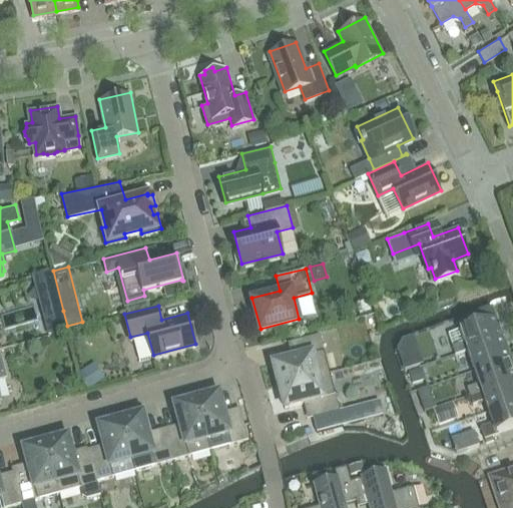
[(67,326),(63,311),(44,316),(49,333),(68,328),(67,326)]
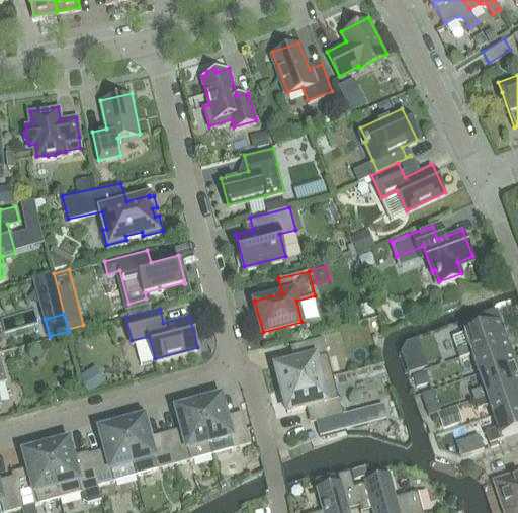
[(471,351),(508,338),(501,317),(464,330),(451,334),(456,347),(459,355),(465,353),(471,351)]
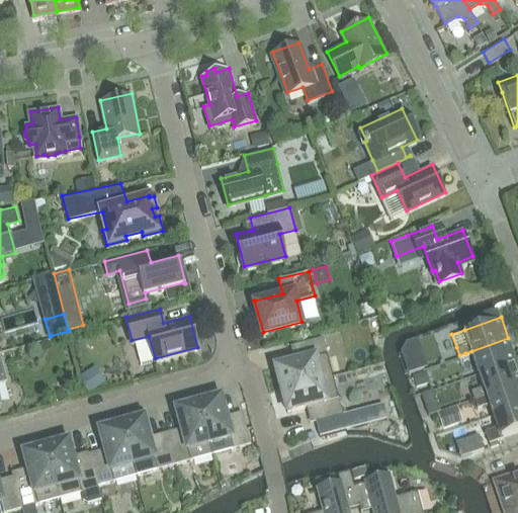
[(300,358),(275,364),(281,387),(333,373),(323,335),(296,342),(300,358)]
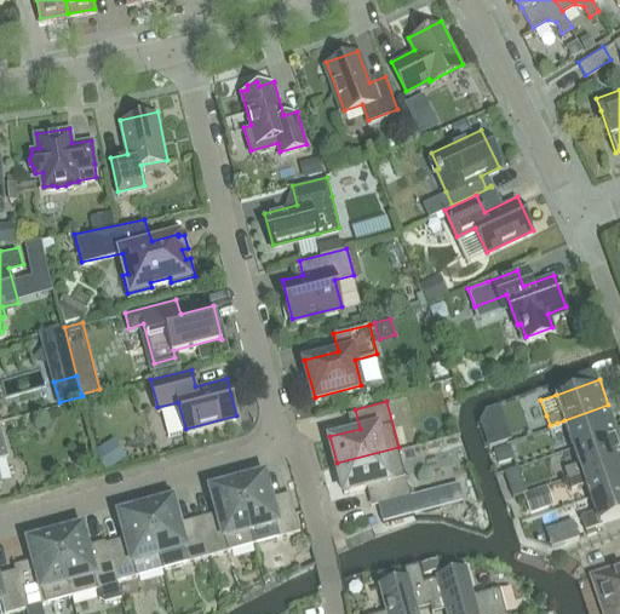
[(608,405),(564,420),(573,445),(616,430),(608,405)]
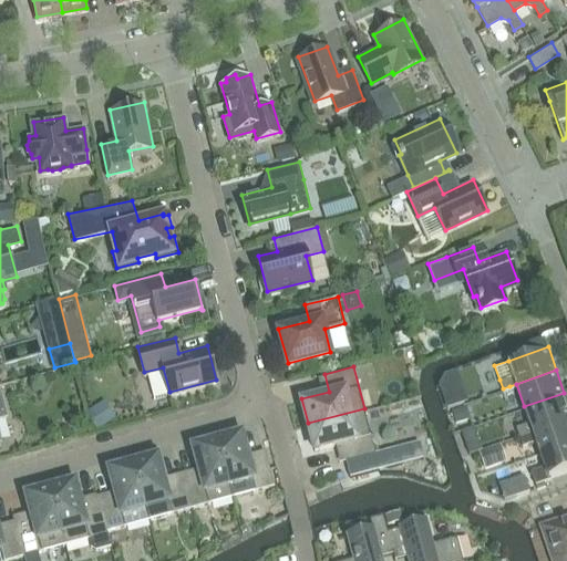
[(445,403),(465,397),(460,382),(441,387),(445,403)]
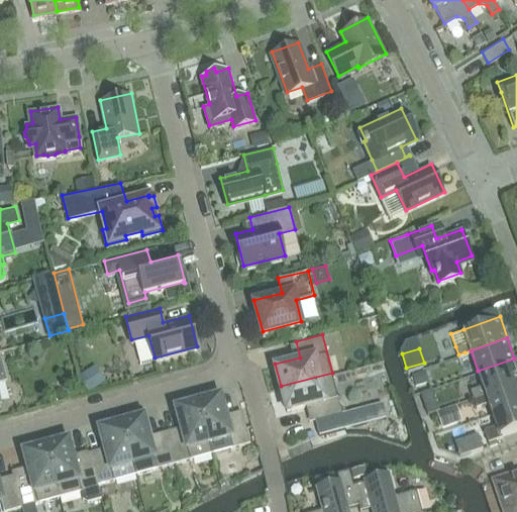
[(483,383),(470,388),(473,396),(516,380),(516,367),(514,359),(478,371),(483,383)]
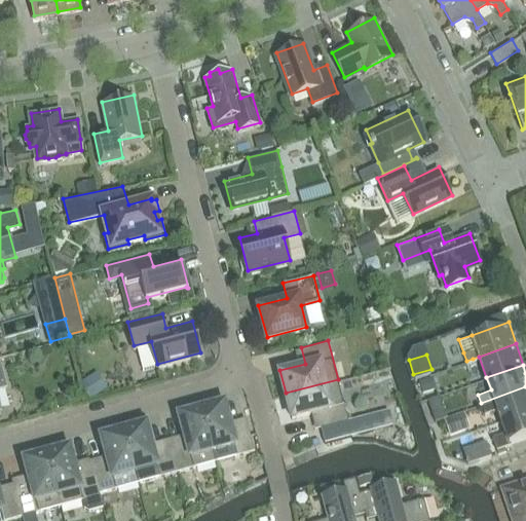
[(338,379),(286,393),(292,415),(316,409),(321,425),(347,418),(338,379)]
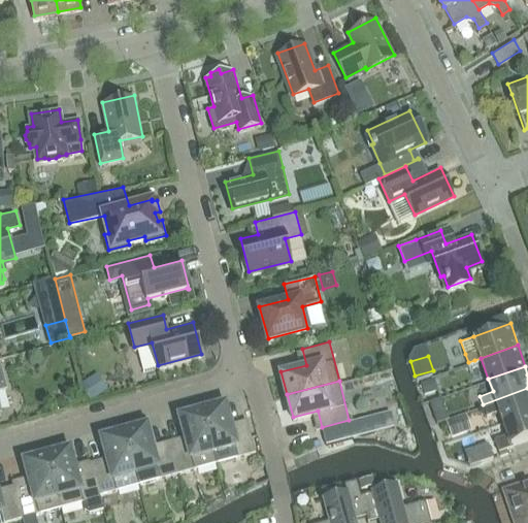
[(502,421),(527,412),(527,388),(483,404),(486,414),(498,409),(502,421)]
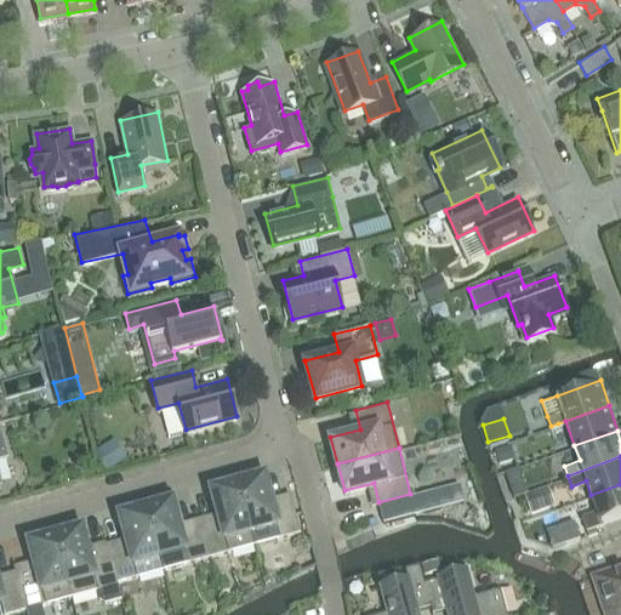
[(524,482),(518,465),(505,470),(511,487),(524,482)]
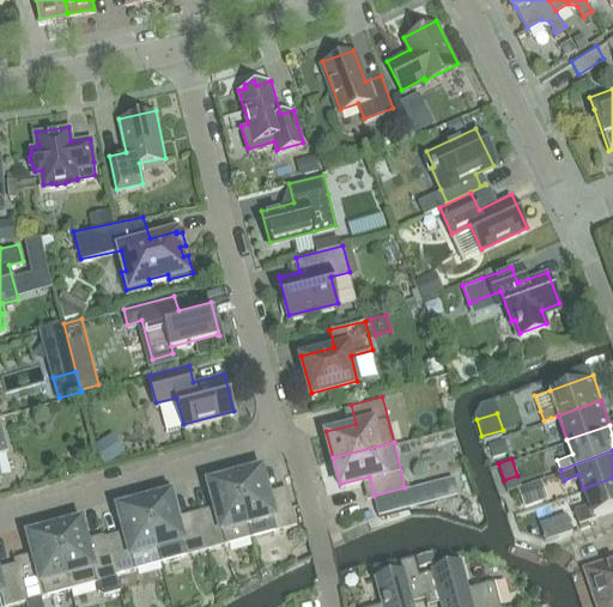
[(235,474),(248,521),(272,514),(277,528),(296,522),(287,491),(268,496),(261,467),(235,474)]
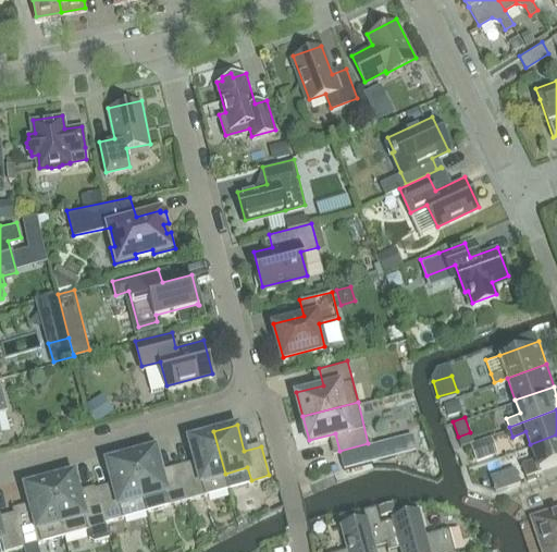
[(180,468),(187,497),(229,486),(224,474),(225,474),(213,431),(189,438),(197,464),(180,468)]
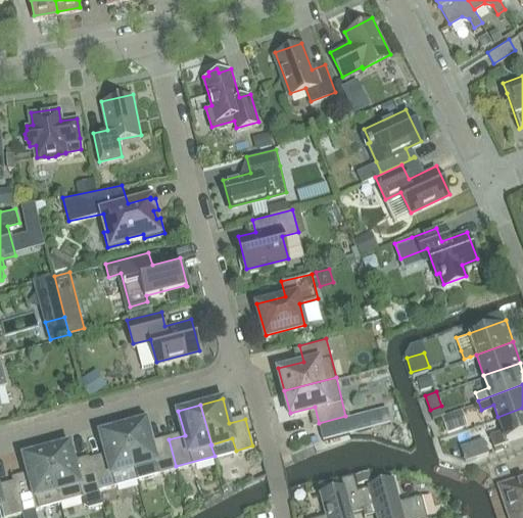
[(503,429),(490,433),(493,444),(508,440),(507,438),(522,432),(522,408),(497,417),(503,429)]
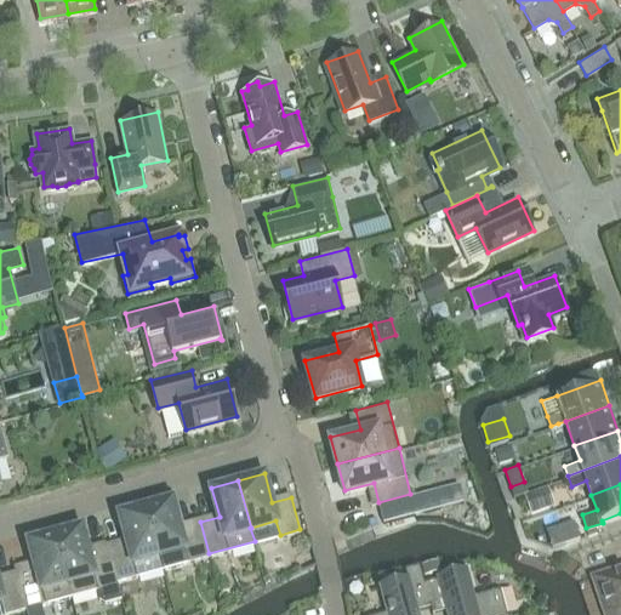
[(528,491),(533,507),(552,500),(547,485),(528,491)]
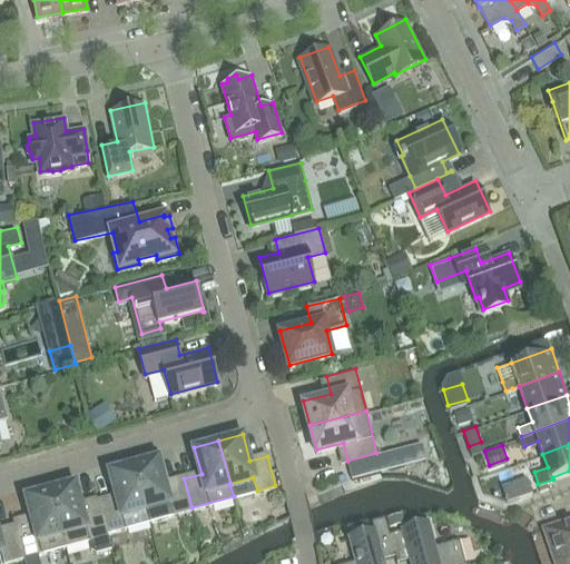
[(404,463),(400,446),(385,451),(390,466),(404,463)]
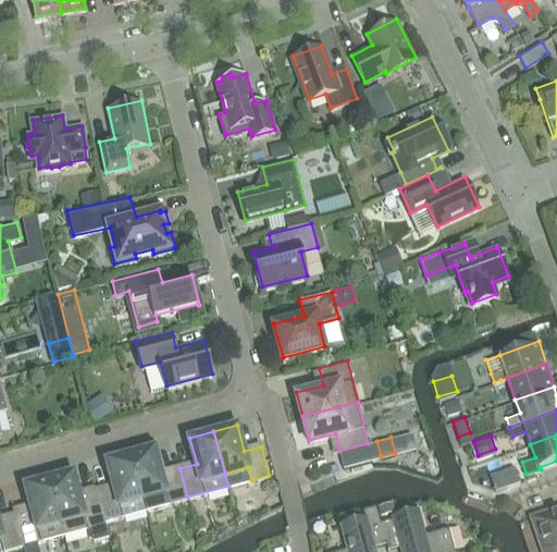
[(143,495),(146,508),(187,497),(180,468),(162,474),(155,446),(131,453),(143,495)]
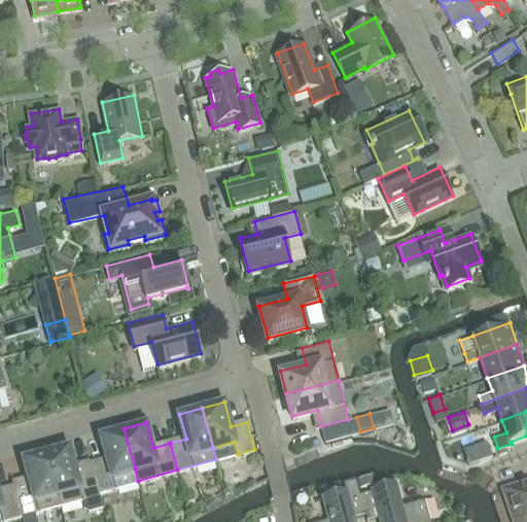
[(99,491),(138,481),(135,468),(124,428),(101,435),(108,460),(92,464),(92,466),(93,466),(99,491)]
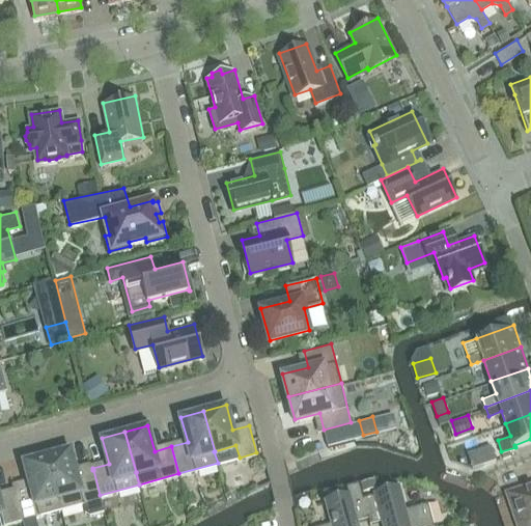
[(496,459),(491,443),(478,447),(483,463),(496,459)]
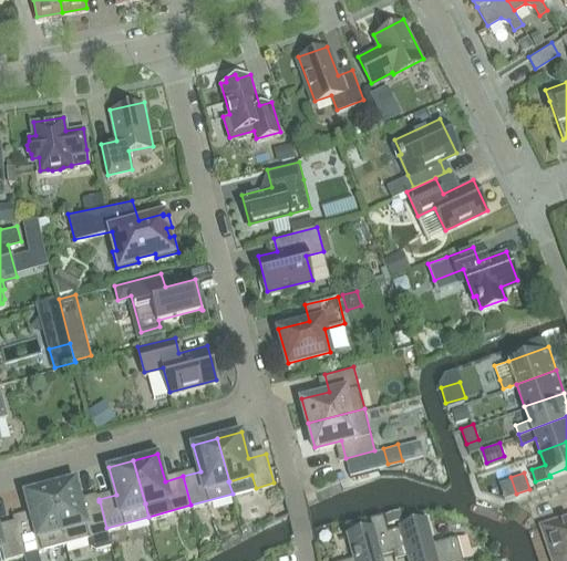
[(50,486),(65,541),(90,534),(93,543),(99,547),(111,543),(106,528),(100,501),(99,501),(99,499),(98,492),(96,492),(96,494),(80,498),(74,479),(50,486)]
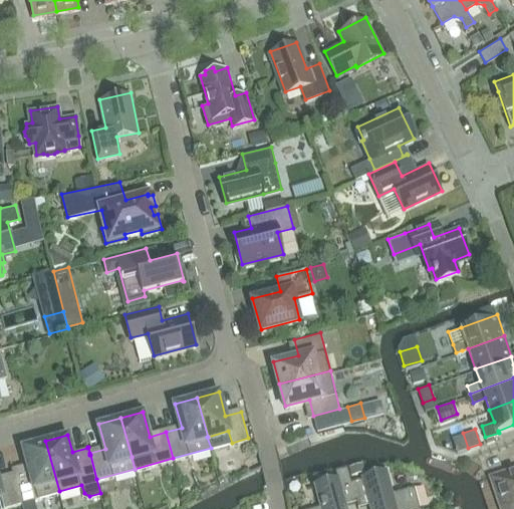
[(14,475),(21,501),(59,491),(45,441),(23,447),(28,464),(12,469),(12,468),(11,468),(13,476),(14,475)]
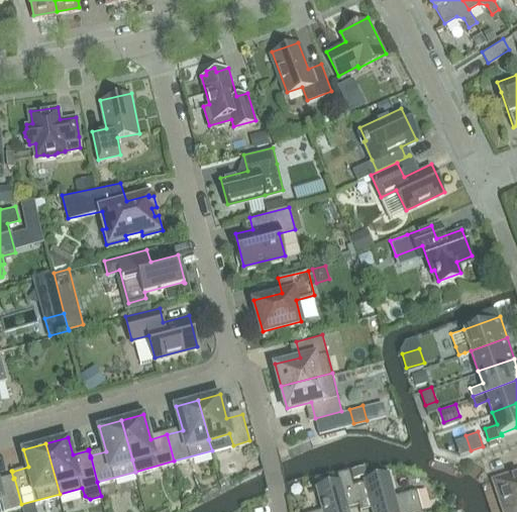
[(348,511),(347,505),(358,502),(353,483),(349,468),(336,471),(339,479),(316,486),(322,507),(304,511),(348,511)]
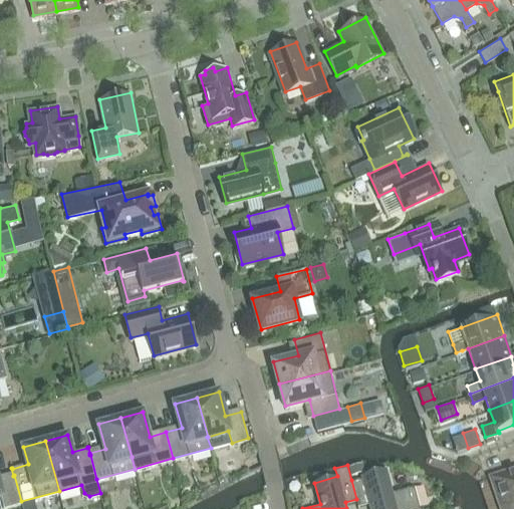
[(392,491),(386,469),(351,480),(356,499),(357,505),(369,502),(370,508),(417,508),(421,508),(414,485),(392,491)]
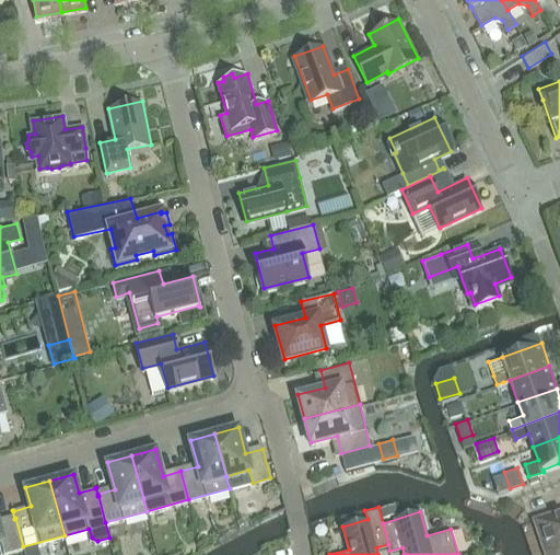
[(550,513),(535,518),(549,554),(559,554),(559,512),(553,515),(550,513)]
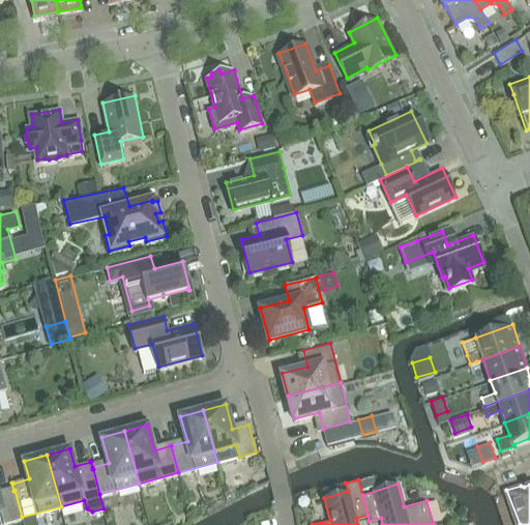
[(0,523),(4,522),(22,517),(15,490),(13,491),(0,494),(0,523)]
